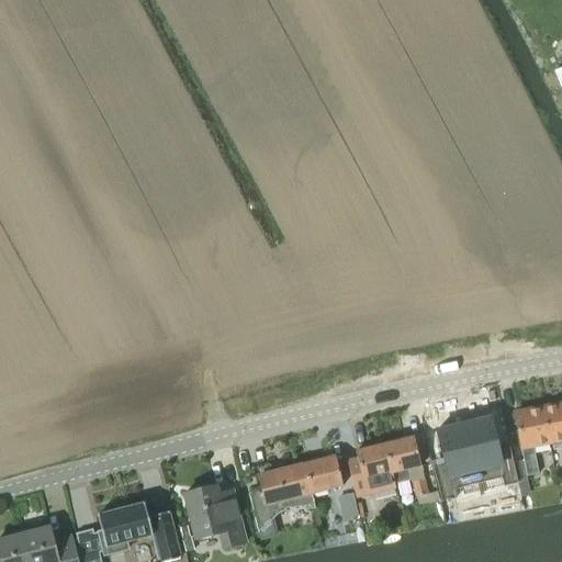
[(561,403),(541,408),(543,423),(548,442),(561,439),(561,403)]
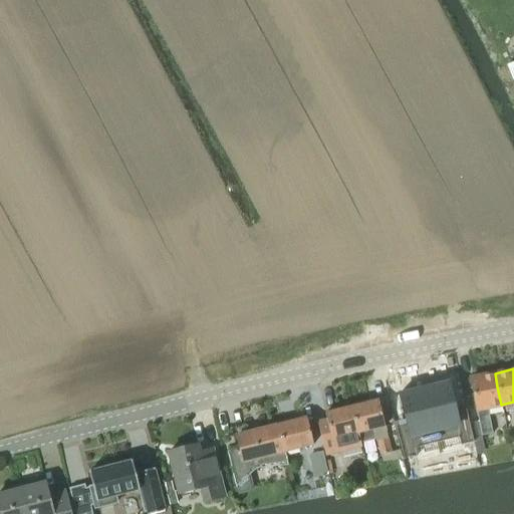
[(497,387),(495,373),(469,378),(478,422),(470,423),(475,442),(475,443),(481,441),(480,436),(492,434),(487,408),(501,405),(497,387)]
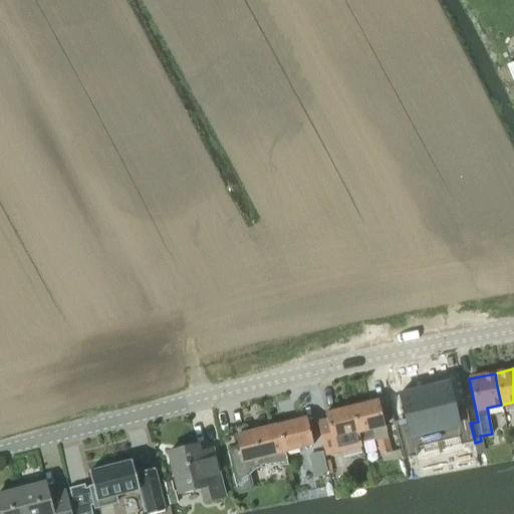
[(448,381),(423,388),(437,443),(459,437),(460,445),(475,442),(470,423),(467,410),(455,413),(448,381)]
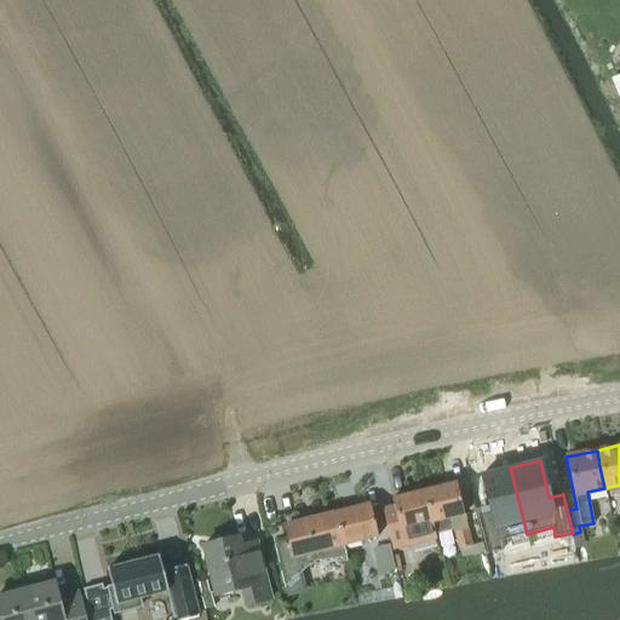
[(491,512),(476,515),(486,554),(503,550),(499,535),(524,529),(526,534),(527,534),(510,468),(481,475),(491,512)]
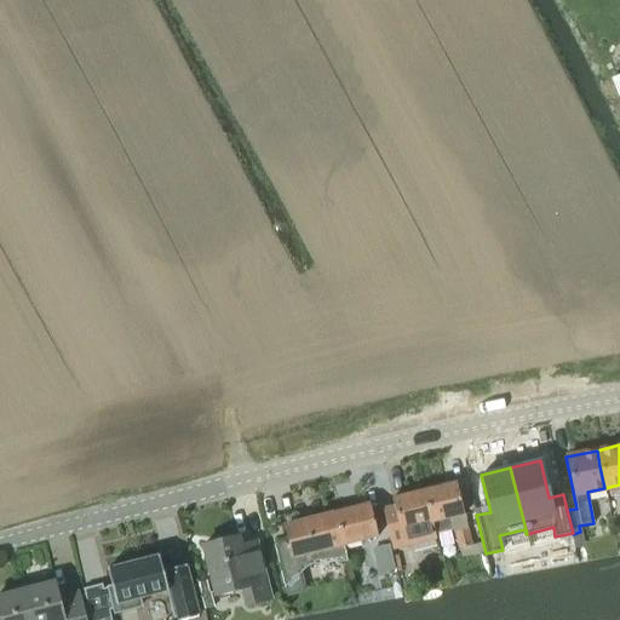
[(452,529),(449,517),(463,514),(454,482),(423,489),(431,522),(430,522),(431,524),(434,533),(452,529)]
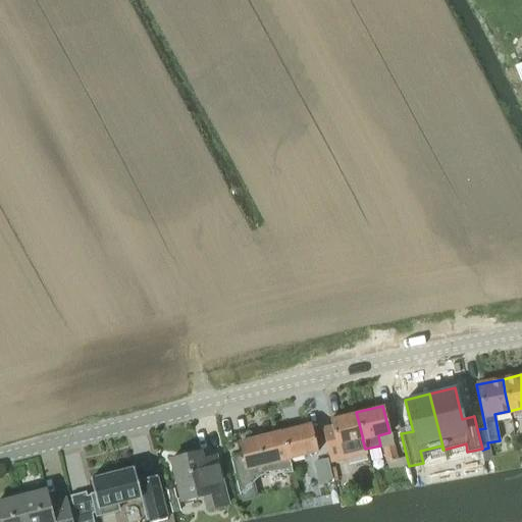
[(363,439),(356,412),(329,418),(330,425),(321,427),(330,464),(367,455),(365,449),(363,441),(362,439),(363,439)]
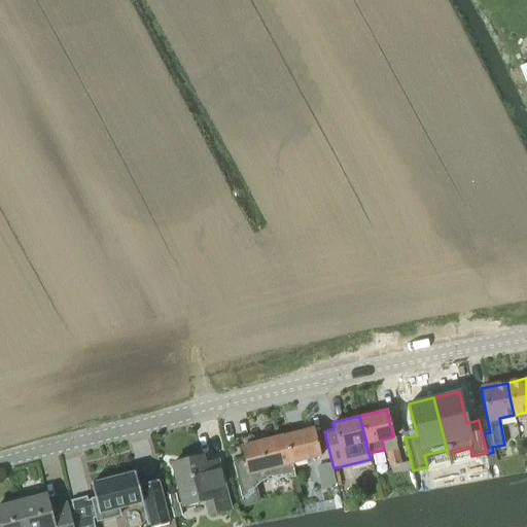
[(287,446),(291,462),(319,456),(312,428),(285,435),(287,446)]
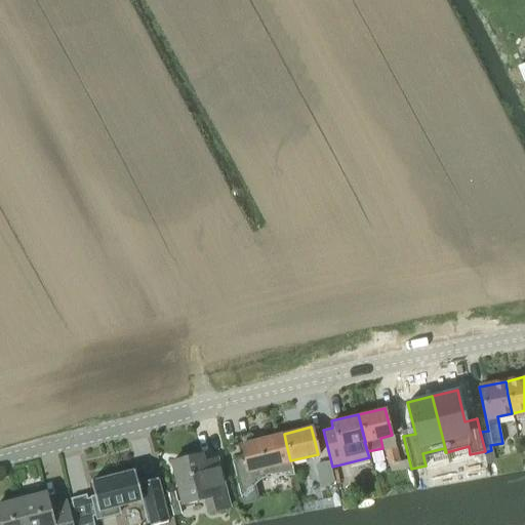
[(292,475),(289,461),(290,460),(286,444),(284,434),(256,440),(256,442),(240,446),(243,457),(231,460),(240,497),(264,474),(290,472),(291,475),(292,475)]
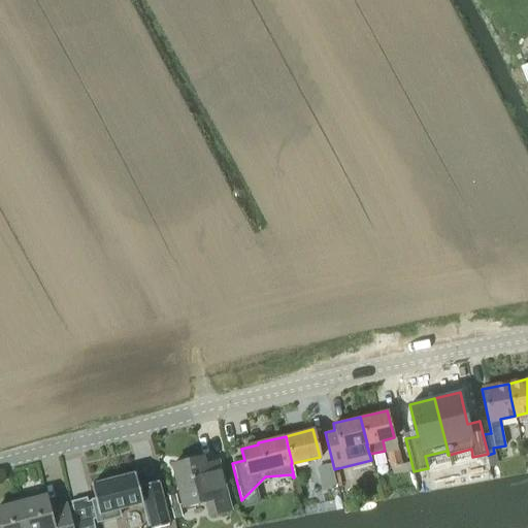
[(389,466),(399,463),(396,450),(386,453),(389,466)]
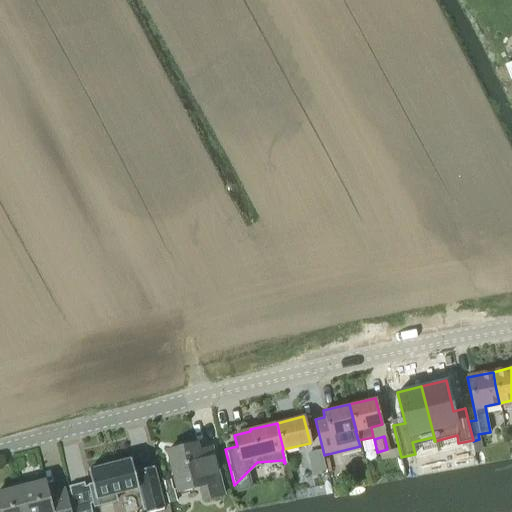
[(201,498),(222,493),(212,453),(199,456),(195,441),(166,448),(176,489),(200,483),(203,496),(201,497),(201,498)]
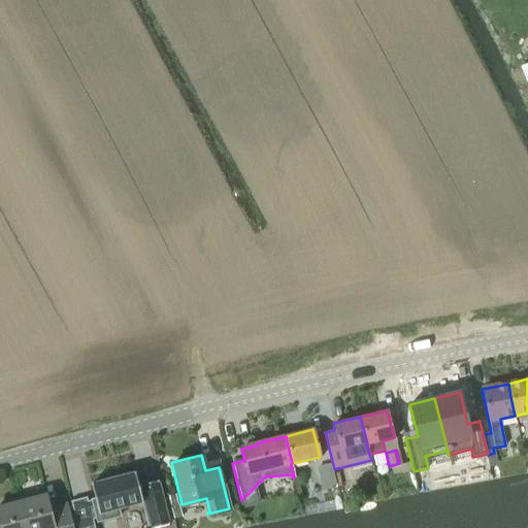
[(87,498),(71,502),(77,527),(94,527),(93,520),(96,519),(97,523),(120,517),(119,509),(142,503),(147,526),(151,525),(151,527),(156,527),(169,525),(158,482),(138,487),(135,473),(91,485),(94,499),(95,499),(93,500),(92,500),(92,501),(88,502),(87,498)]
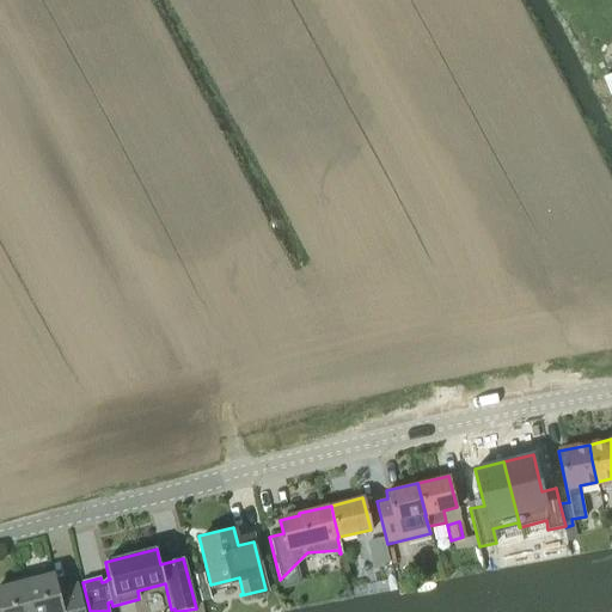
[(36,575),(23,579),(30,611),(81,611),(75,587),(56,593),(51,574),(37,577),(36,575)]
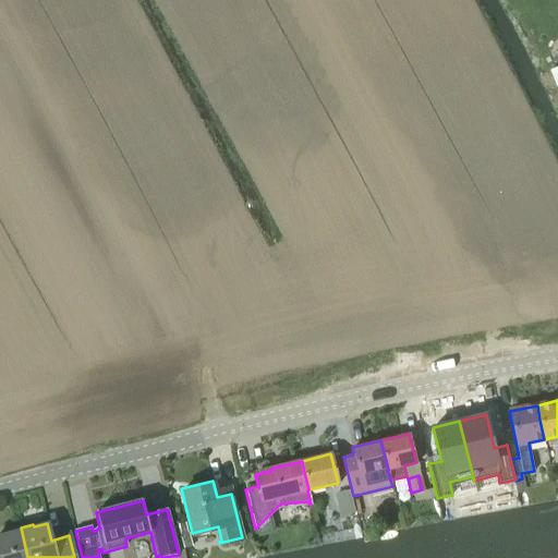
[(27,557),(21,528),(8,531),(8,533),(0,535),(0,557),(27,557)]
